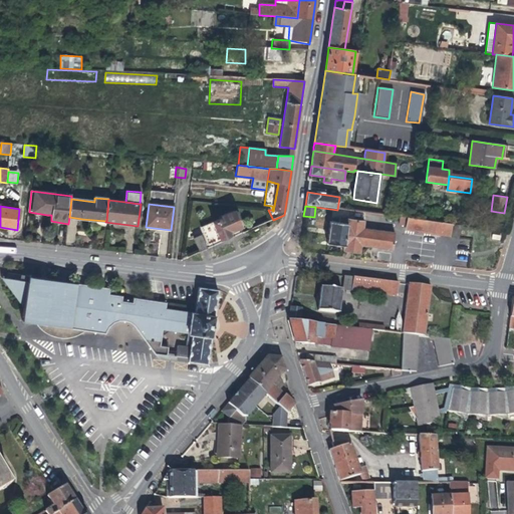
[(230,235),(229,233),(241,227),(234,212),(222,217),(223,219),(213,224),(220,240),(230,235)]
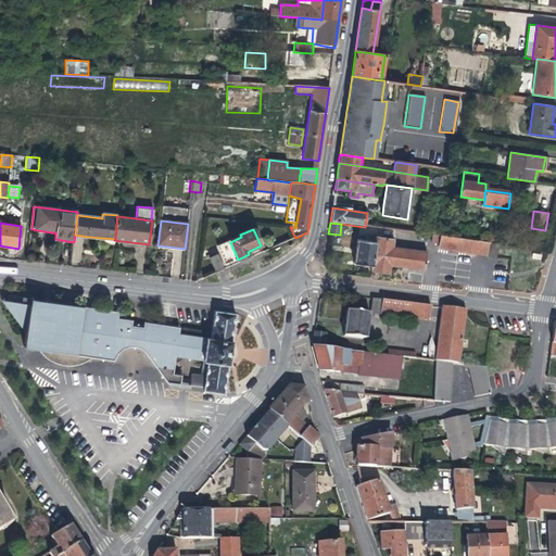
[(487,257),(496,258),(498,243),(429,235),(428,243),(438,245),(438,248),(487,256),(487,257)]
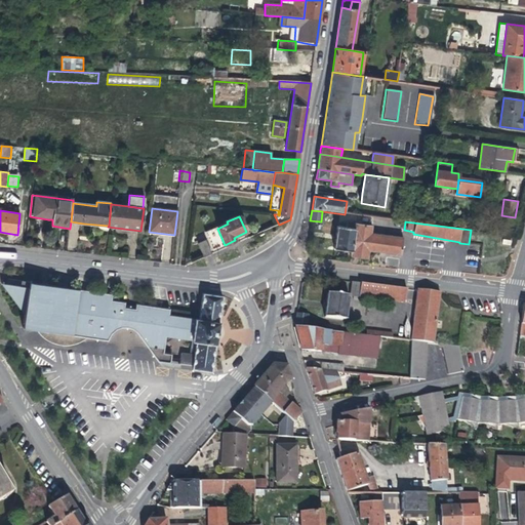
[(403,238),(371,233),(372,226),(355,224),(354,229),(337,227),(334,249),(351,251),(350,256),(368,259),(369,252),(401,256),(403,238)]
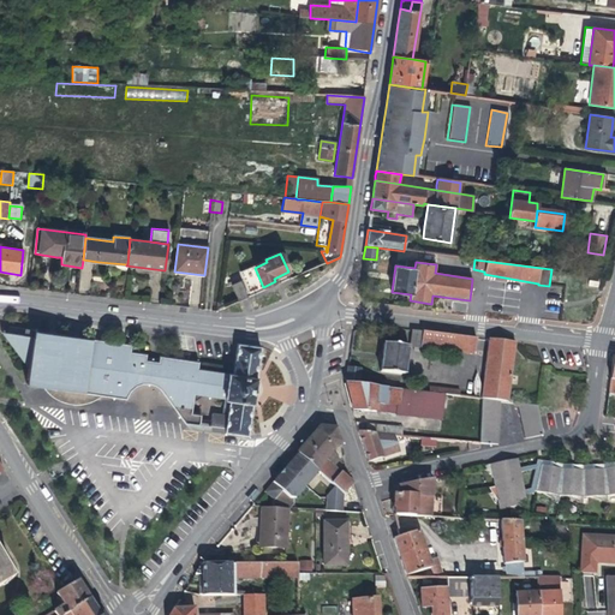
[(232,286),(239,303),(249,298),(242,281),(232,286)]
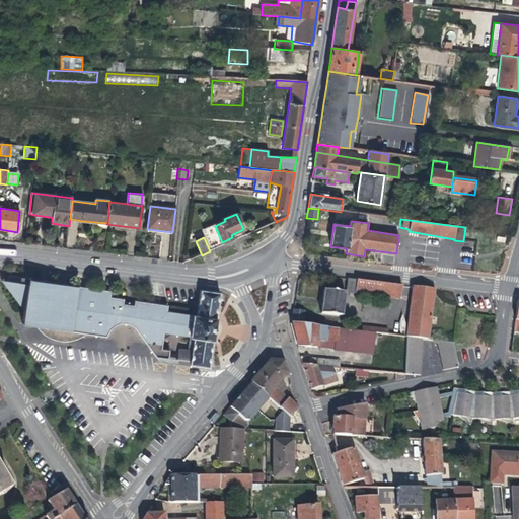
[(355,293),(355,292),(357,280),(348,279),(346,292),(355,293)]
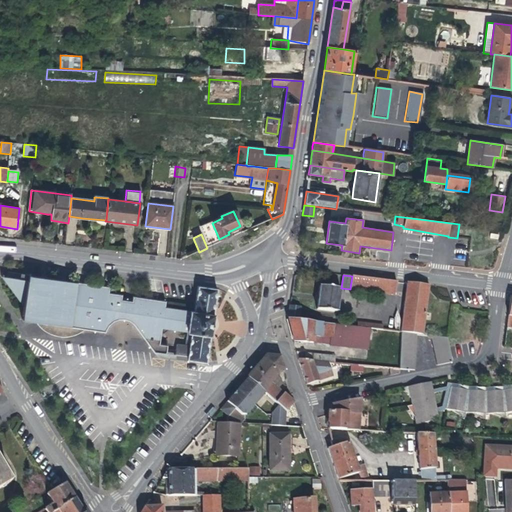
[(160,344),(163,328),(166,307),(167,300),(135,295),(134,300),(122,298),(122,293),(109,292),(109,287),(69,281),(68,286),(60,284),(60,279),(42,277),(41,282),(1,276),(25,306),(24,313),(30,314),(33,318),(35,321),(40,327),(43,329),(50,333),(55,335),(62,336),(67,336),(74,335),(77,334),(80,332),(85,329),(88,326),(105,329),(107,326),(110,324),(114,321),(120,319),(126,320),(130,321),(132,322),(136,324),(158,352),(161,354),(164,354),(166,353),(168,352),(169,345),(160,344)]
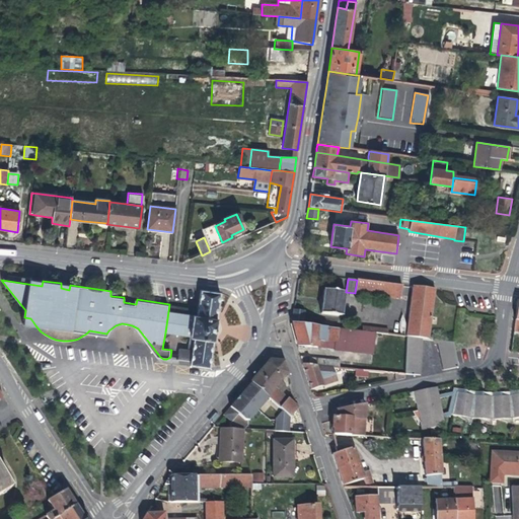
[(400,298),(402,286),(357,280),(355,292),(400,298)]
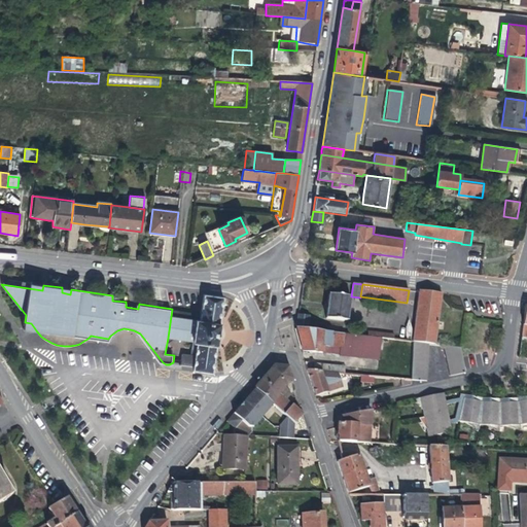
[(413,342),(414,342),(431,344),(435,345),(442,294),(419,291),(413,342)]
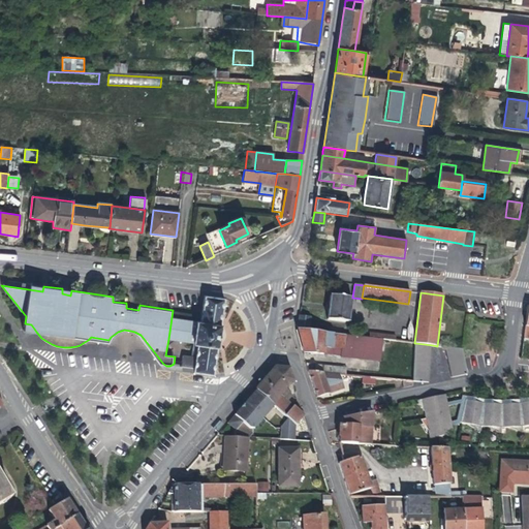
[(220,322),(224,298),(206,296),(201,321),(172,317),(168,339),(197,343),(195,360),(183,358),(181,369),(213,374),(217,346),(218,346),(221,323),(220,322)]
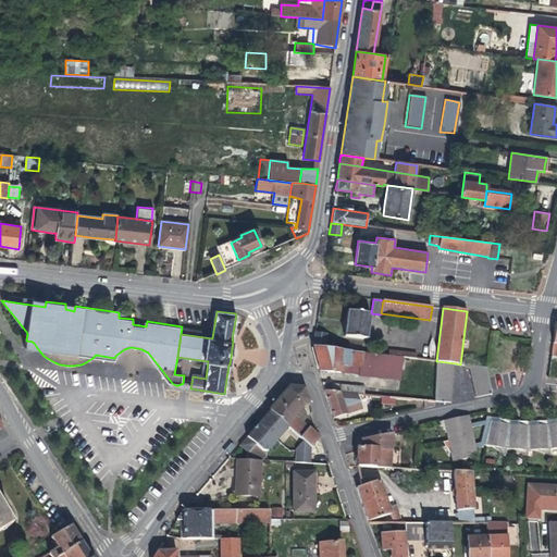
[(367,339),(370,314),(348,311),(345,337),(367,339)]
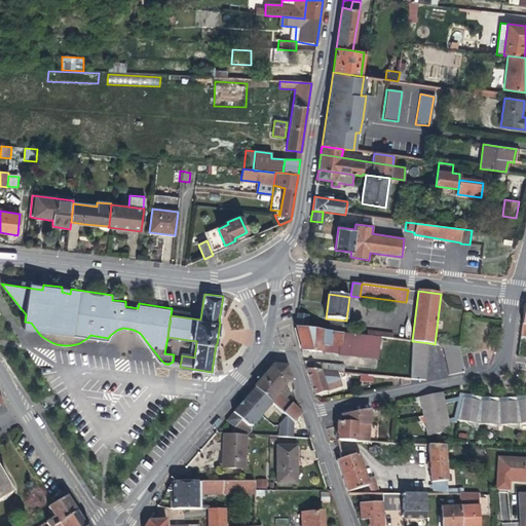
[(298,314),(297,328),(307,329),(308,315),(298,314)]
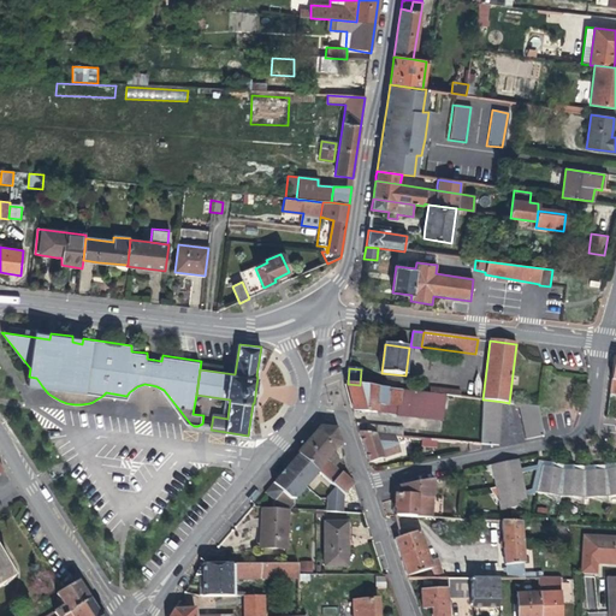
[(432,394),(360,385),(348,384),(354,412),(378,413),(378,406),(390,407),(390,412),(395,412),(395,407),(400,408),(400,415),(444,420),(446,396),(432,394)]
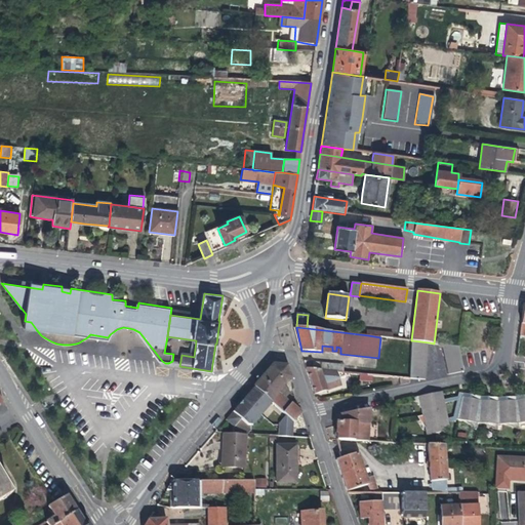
[(430,342),(412,340),(408,377),(425,378),(430,342)]
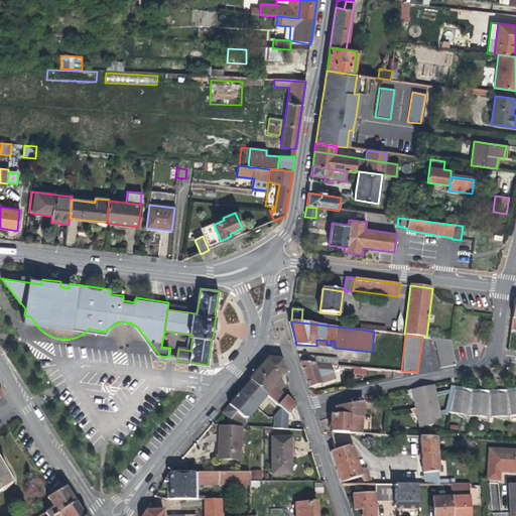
[(456,366),(450,341),(434,339),(440,368),(456,366)]
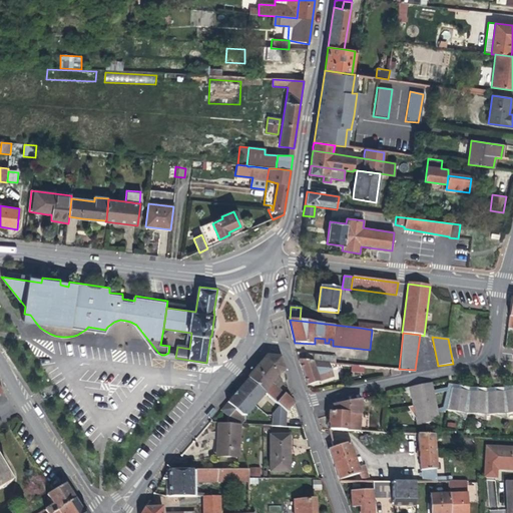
[(298,353),(299,360),(330,363),(335,363),(336,356),(298,353)]
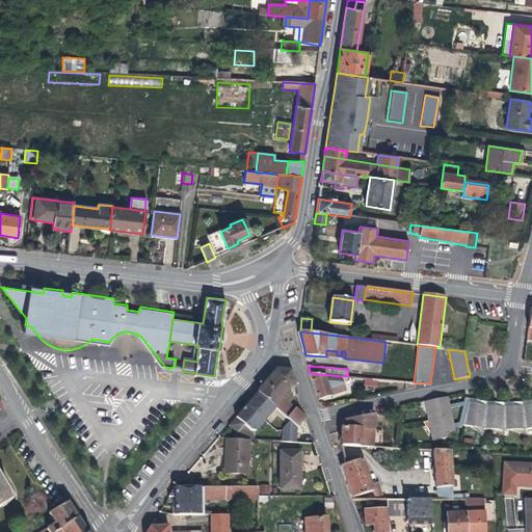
[(298,427),(306,418),(303,410),(301,414),(283,397),(294,382),(290,371),(277,369),(258,392),(276,408),(290,421),(298,427)]
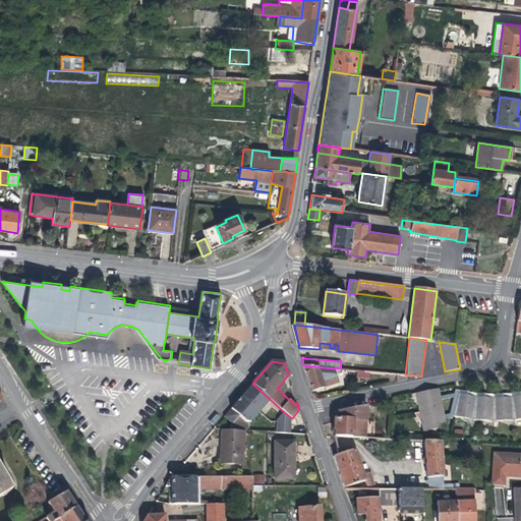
[(339,384),(335,368),(303,365),(313,393),(339,384)]
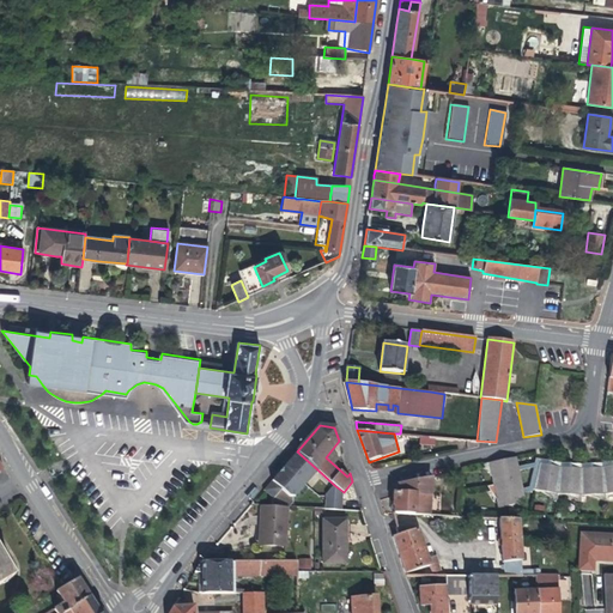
[(319,471),(297,451),(272,480),(278,485),(273,497),(273,505),(287,505),(295,507),(297,495),(319,471)]
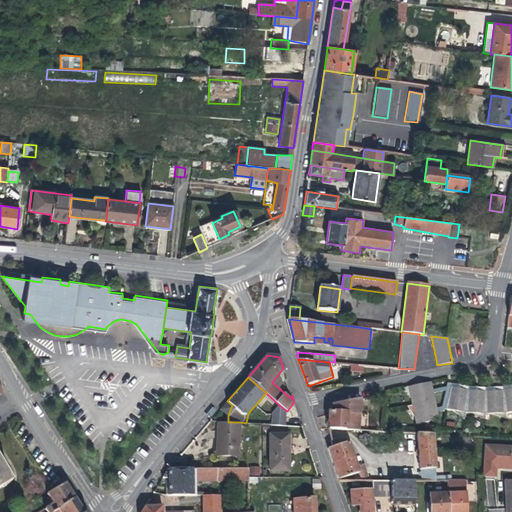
[(422,403),(434,401),(430,382),(423,384),(422,403)]
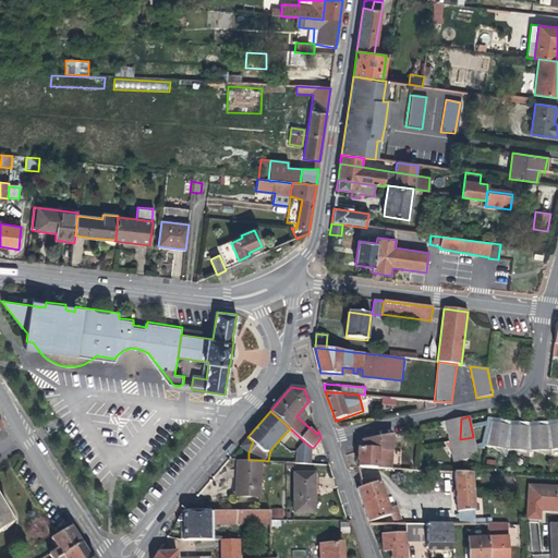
[(461,419),(445,421),(447,435),(448,441),(460,439),(461,419)]
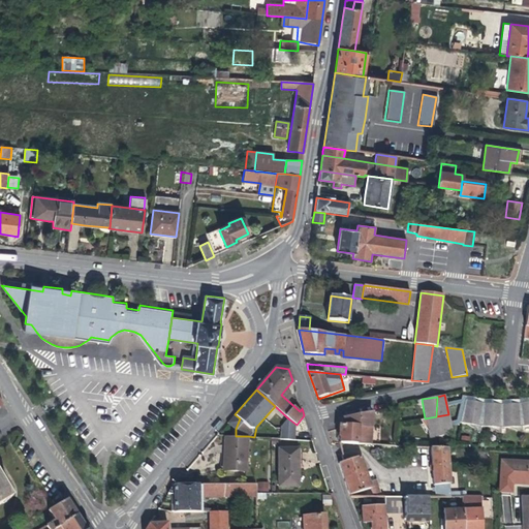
[(468,425),(483,426),(483,404),(465,401),(461,423),(468,425)]
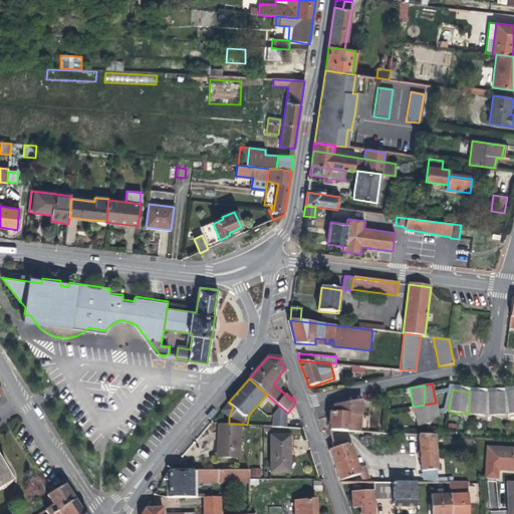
[(513,390),(504,393),(509,415),(513,414),(513,390)]
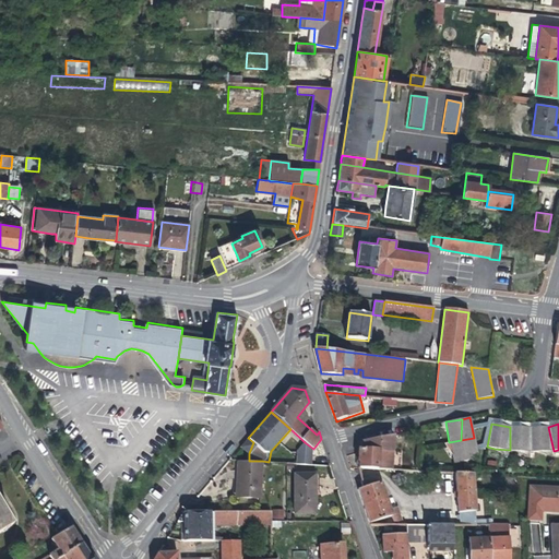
[(528,428),(510,427),(510,450),(516,451),(531,452),(528,428)]
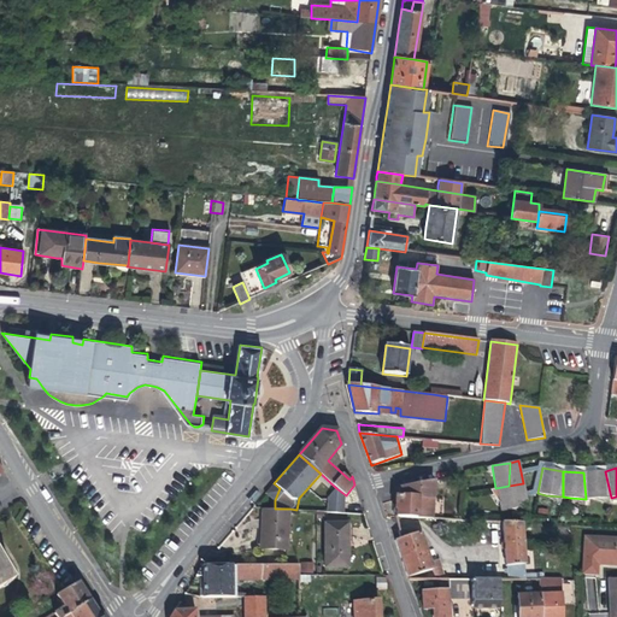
[(605,471),(583,472),(586,499),(594,499),(611,498),(605,471)]
